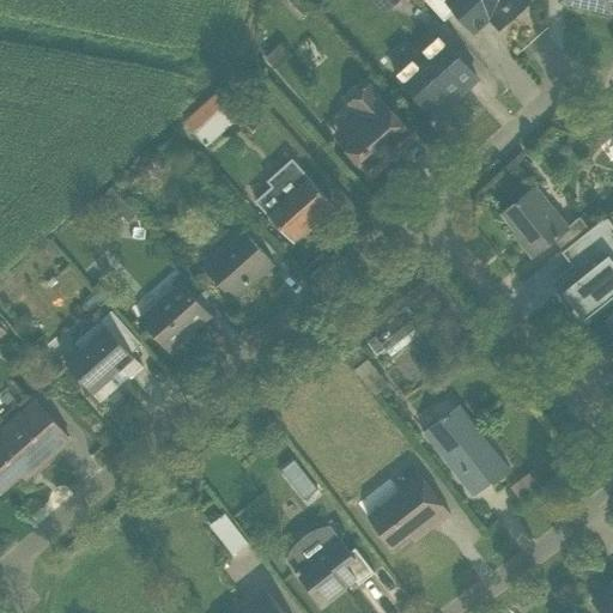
[(281,0),(298,18),(307,10),(298,0),(281,0)]
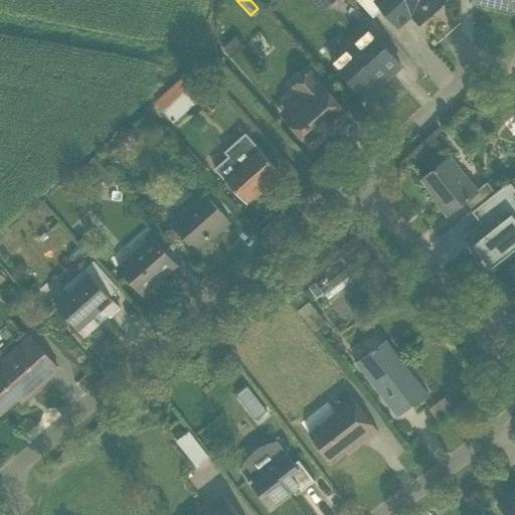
[(313,0),(323,11),(334,0),(313,0)]
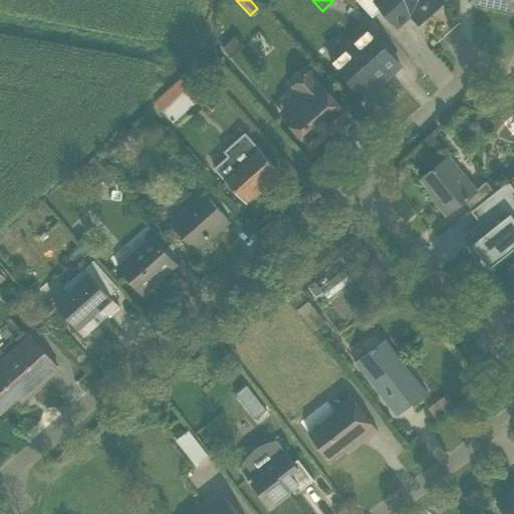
[(410,15),(419,23),(431,11),(434,11),(440,6),(441,3),(443,0),(357,0),(372,17),(381,8),(398,26),(410,15)]
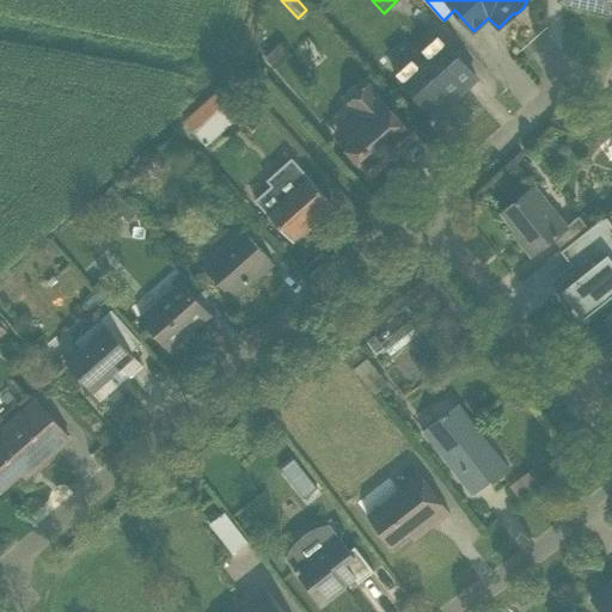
[(611,0),(562,0),(611,11),(611,0)]
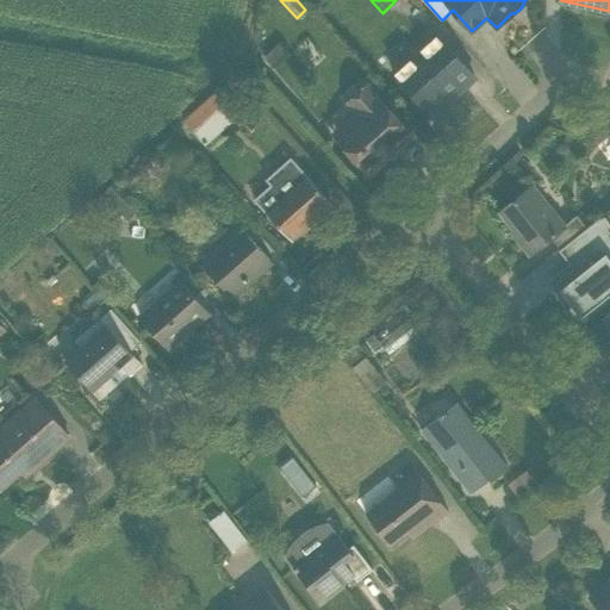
[(435,33),(393,72),(433,114),(474,76),(435,33)]
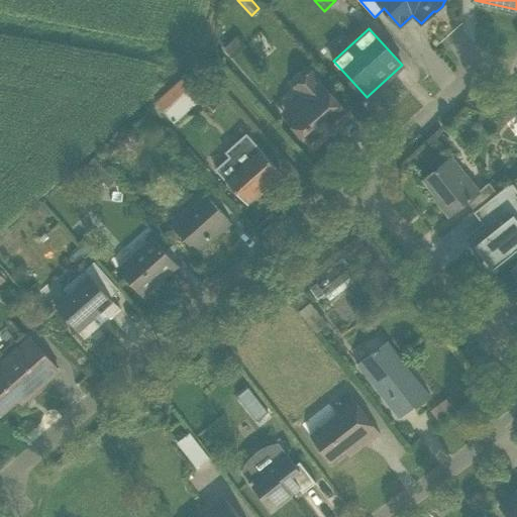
[(223,47),(229,55),(243,42),(237,35),(223,47)]
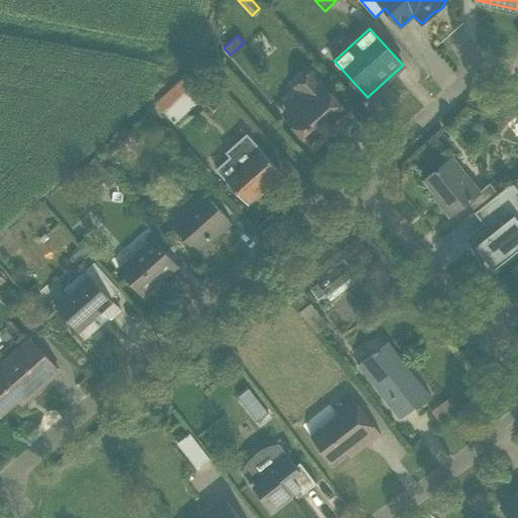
[(157,102),(175,122),(219,83),(207,72),(198,79),(186,74),(157,102)]
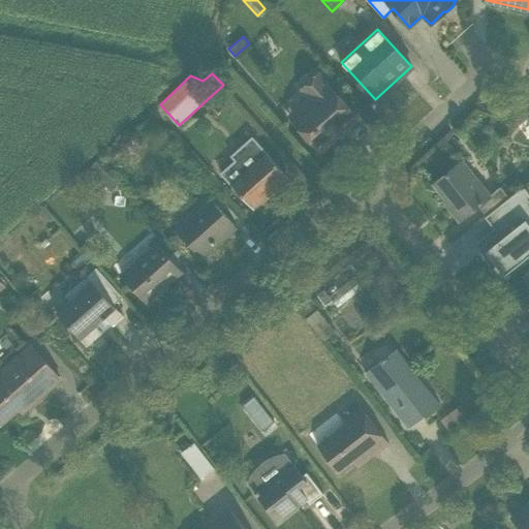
[(288,114),(319,149),(356,117),(318,73),(299,90),(307,98),(288,114)]
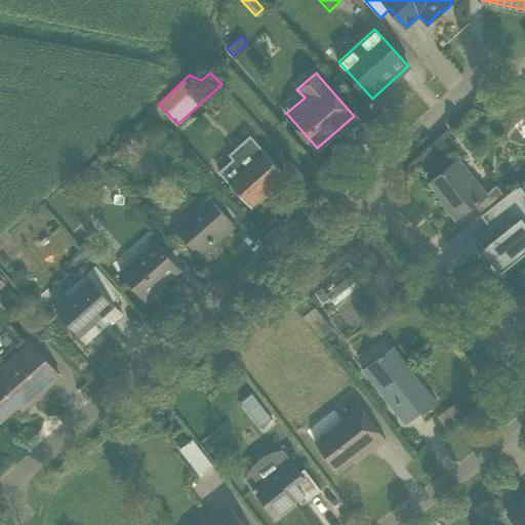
[(158,128),(149,117),(132,130),(142,142),(158,128)]
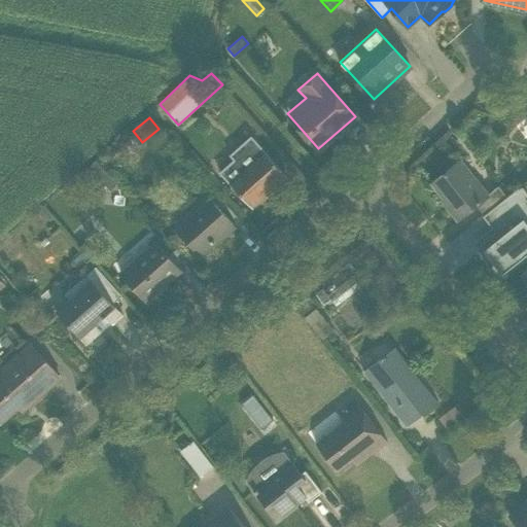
[(234,160),(219,172),(229,183),(229,182),(251,207),(286,176),(265,150),(251,135),(230,154),(234,160)]
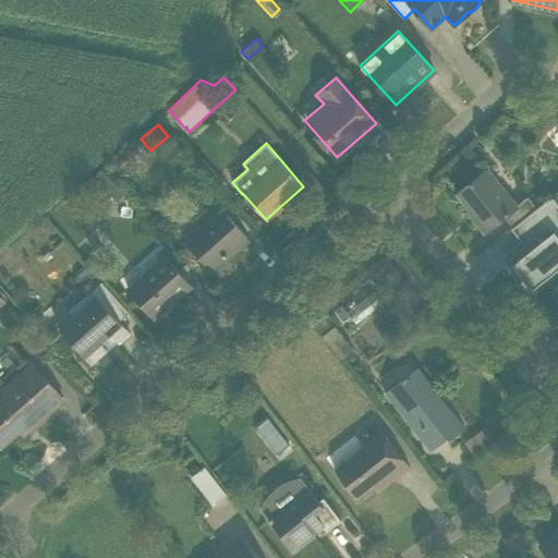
[(119,201),(124,195),(101,169),(93,177),(104,190),(109,190),(119,201)]
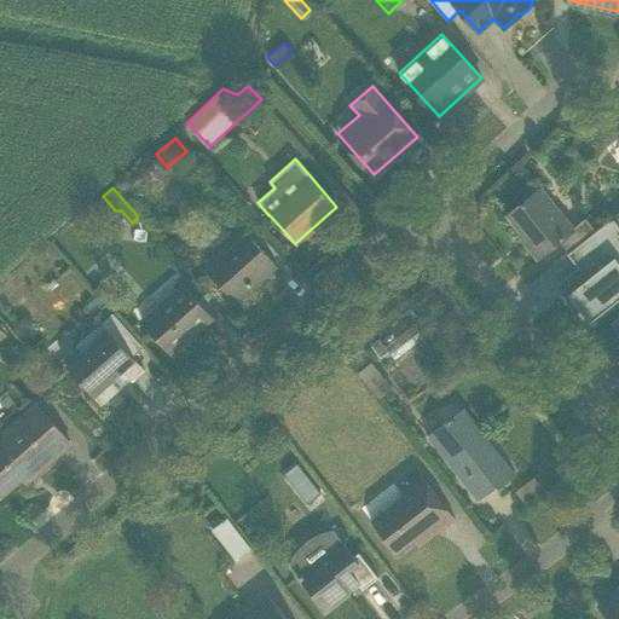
[(525,244),(537,259),(559,241),(568,252),(596,231),(585,219),(573,227),(541,187),(505,215),(528,242),(525,244)]
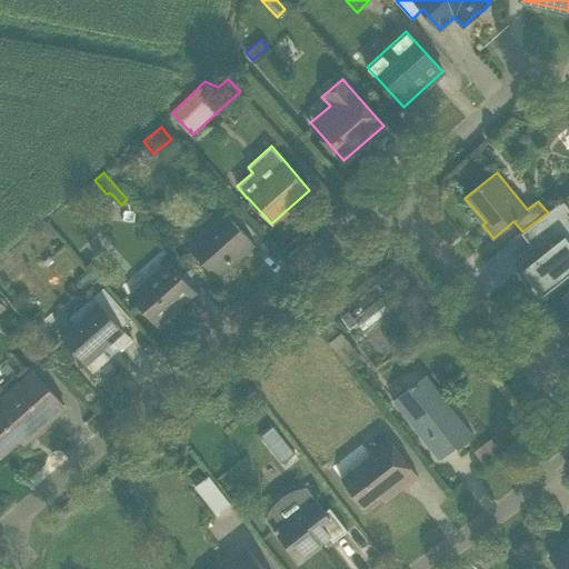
[(521,269),(542,296),(568,273),(568,206),(565,200),(548,212),(522,231),(521,233),(539,256),(521,269)]
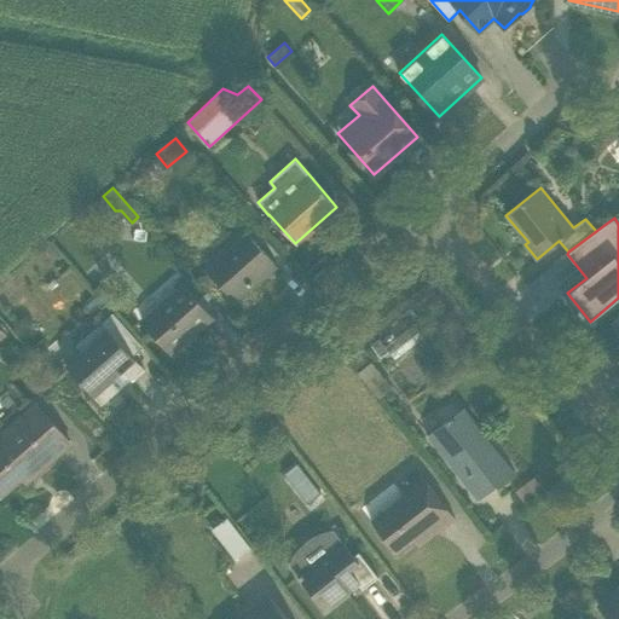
[(247,232),(206,268),(232,299),(275,262),(247,232)]
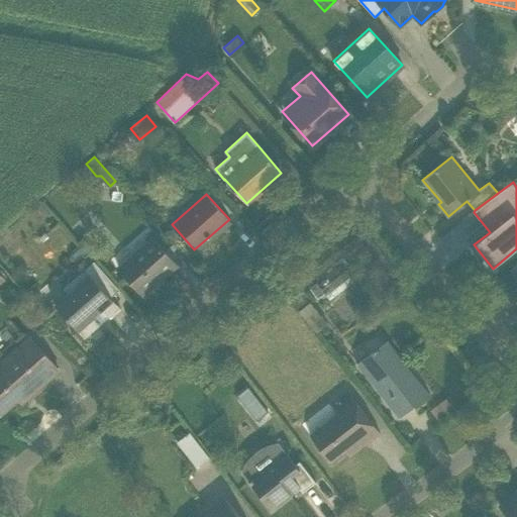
[(151,239),(118,269),(142,296),(176,267),(151,239)]
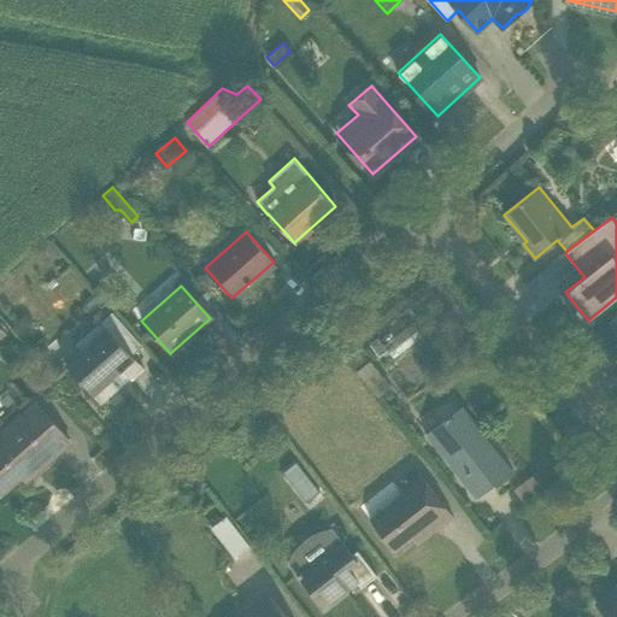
[(65,365),(101,404),(141,368),(131,357),(142,347),(112,313),(76,345),(82,351),(65,365)]
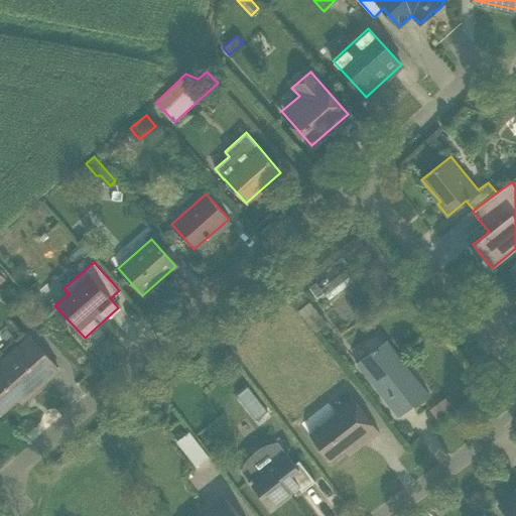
[(330,299),(353,281),(345,270),(320,289),(315,282),(308,288),(316,298),(324,292),(330,299)]
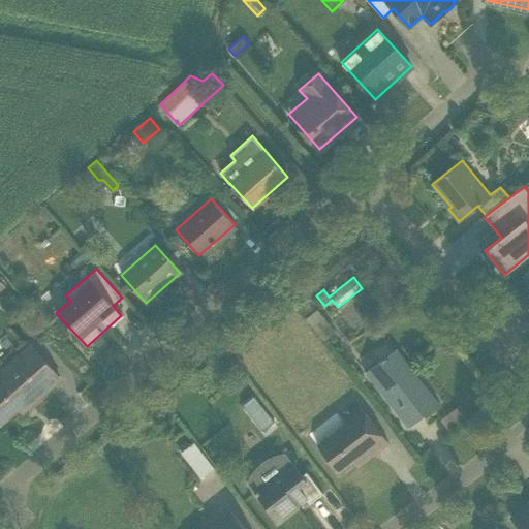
[(528,285),(517,294),(528,309),(528,285)]
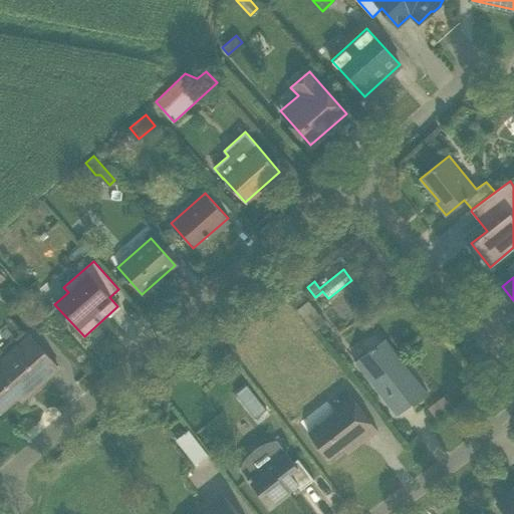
[(314,332),(326,322),(308,299),(306,300),(299,291),(289,298),(296,308),(295,309),(314,332)]
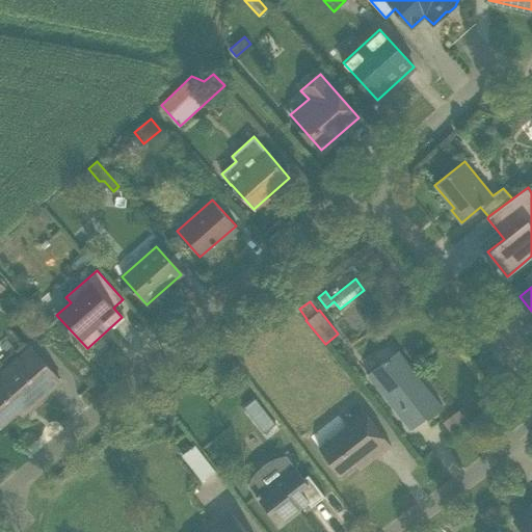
[(0,373),(0,427),(19,410),(18,409),(25,403),(29,408),(60,381),(29,347),(0,373)]
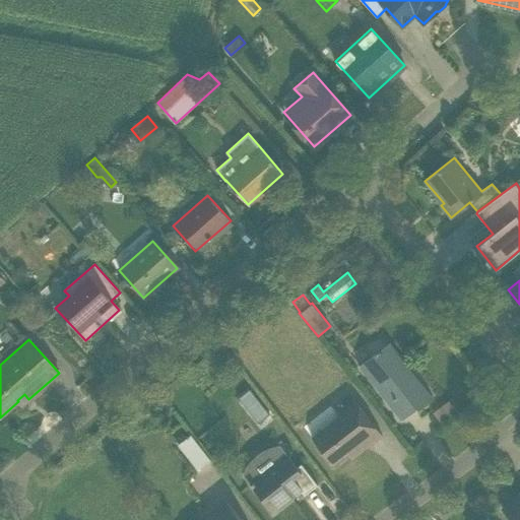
[(390,342),(359,367),(400,420),(432,396),(390,342)]
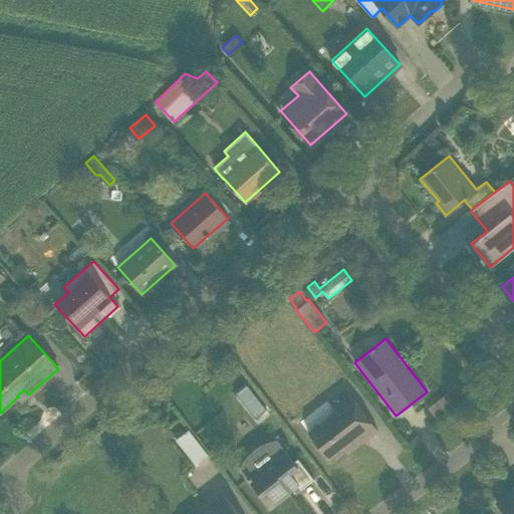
[(256,421),(267,413),(244,383),(234,392),(256,421)]
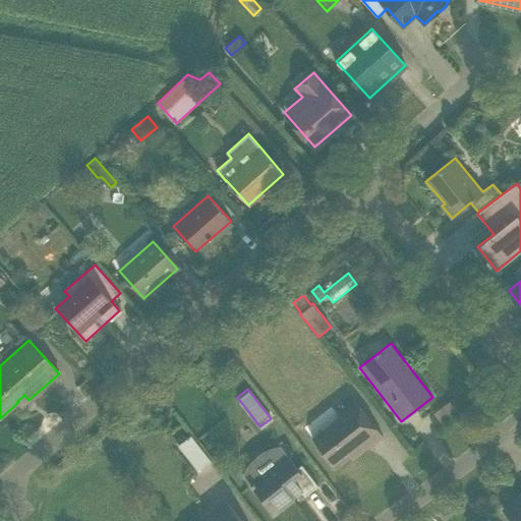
[(339,417),(311,439),(334,467),(364,443),(368,448),(382,438),(353,400),(336,413),(339,417)]
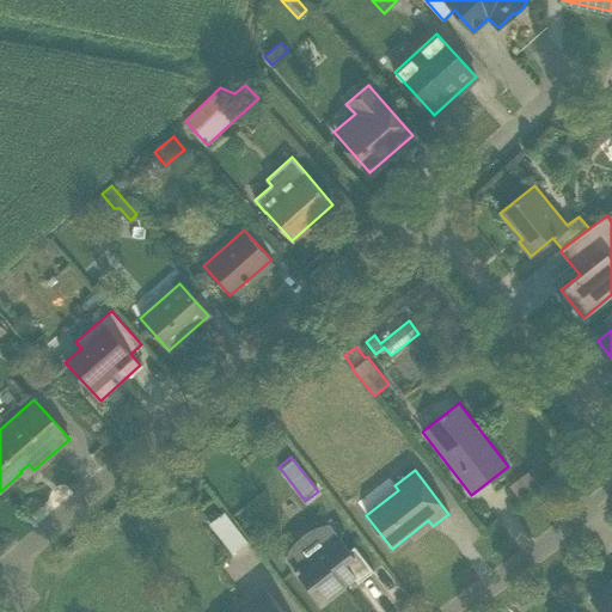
[(518,496),(536,483),(528,472),(509,485),(518,496)]
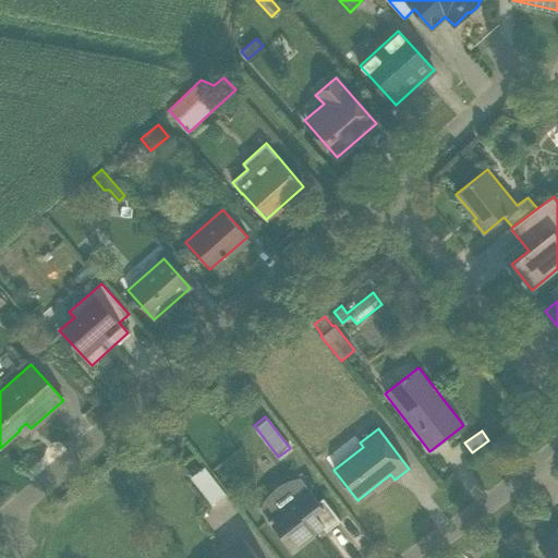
[(211,505),(226,494),(204,468),(191,477),(211,505)]
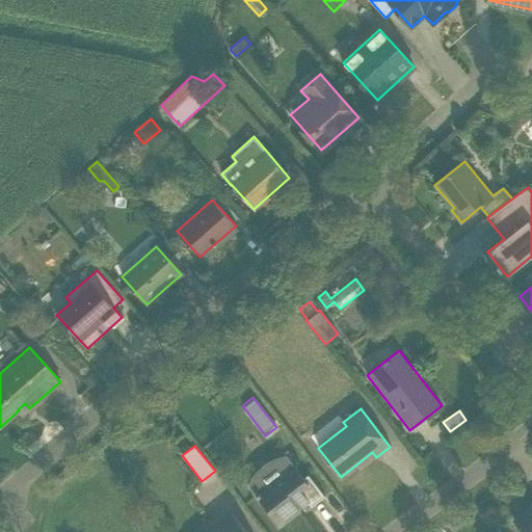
[(251,477),(248,486),(270,514),(275,510),(284,521),(307,503),(311,508),(323,498),(308,476),(304,479),(285,456),(269,461),(260,468),(251,477)]
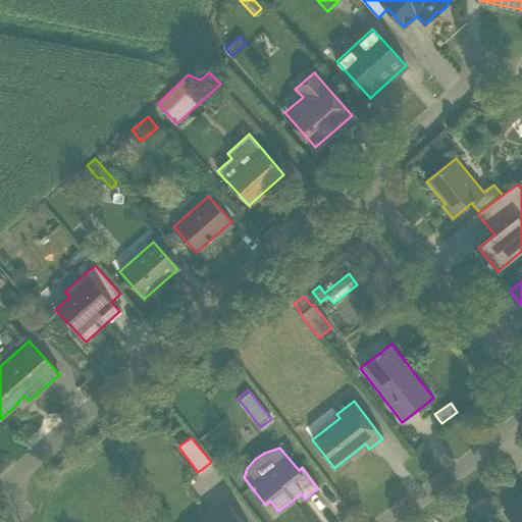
[(505,513),(511,521),(521,521),(521,500),(521,499),(505,513)]
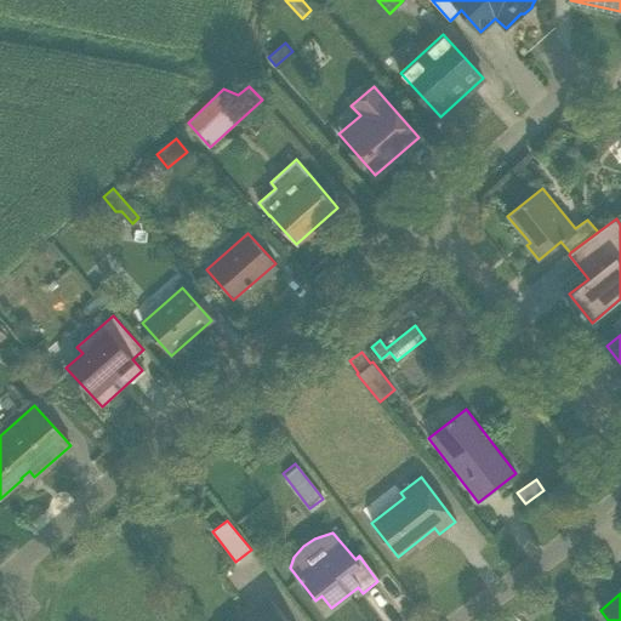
[(285,620),(271,600),(243,620),(285,620)]
